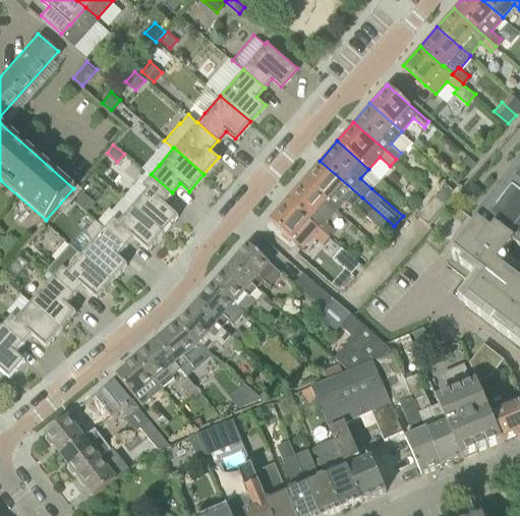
[(466,171),(475,162),(470,156),(460,165),(466,171)]
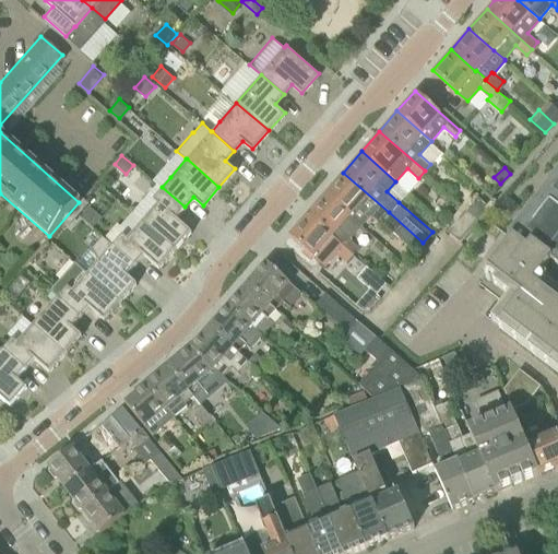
[(557,169),(508,235),(511,237),(488,267),(497,275),(493,281),(508,293),(512,286),(521,293),(502,317),(557,360),(557,307),(548,301),(553,295),(529,277),(536,267),(542,270),(550,258),(554,261),(557,255),(557,169)]
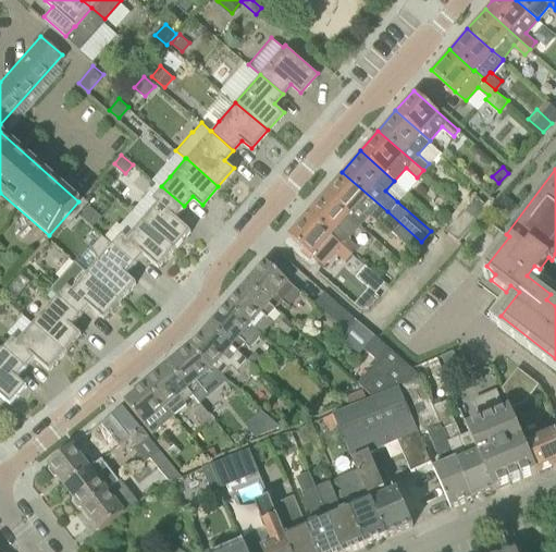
[(359,222),(368,212),(379,221),(387,211),(342,172),(324,192),(348,213),(349,212),(359,221),(359,222)]
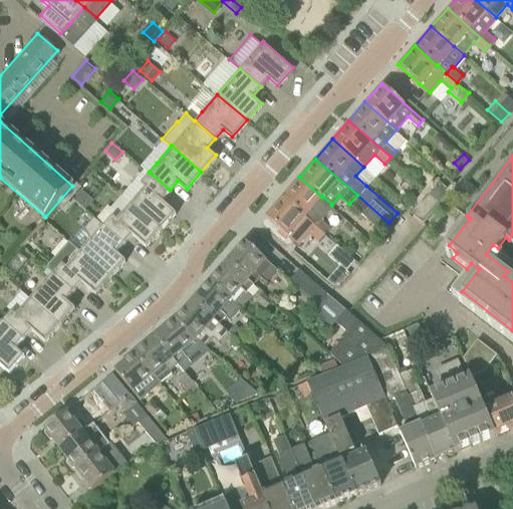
[(162,199),(170,190),(149,172),(140,182),(145,186),(131,202),(161,228),(176,211),(162,199)]
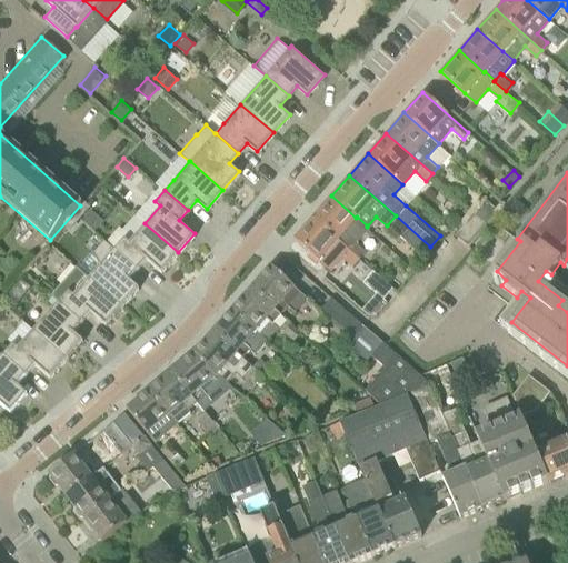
[(331,195),(312,217),(359,257),(365,250),(354,240),(367,225),(357,217),(356,218),(331,195)]
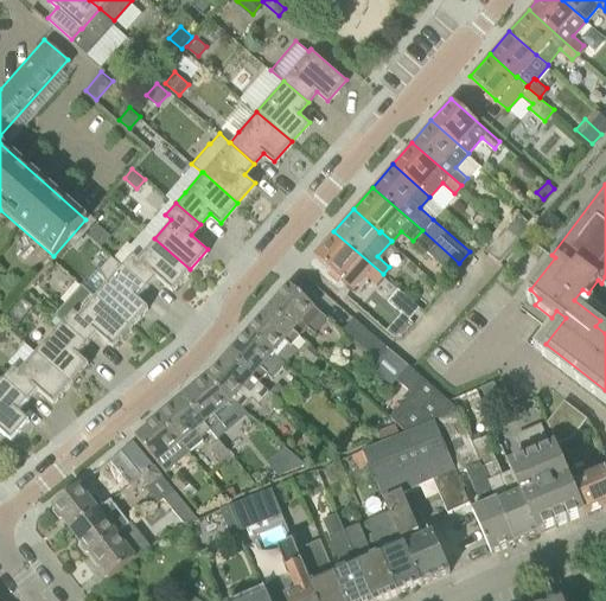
[(517,209),(504,224),(520,236),(531,222),(517,209)]
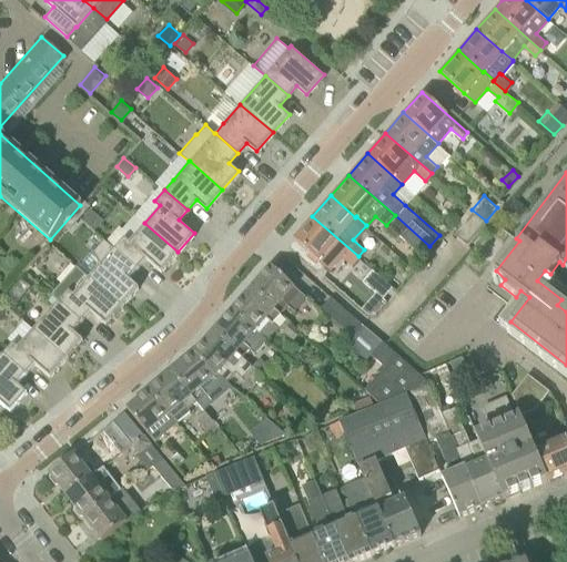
[(90,207),(81,218),(92,228),(102,218),(90,207)]
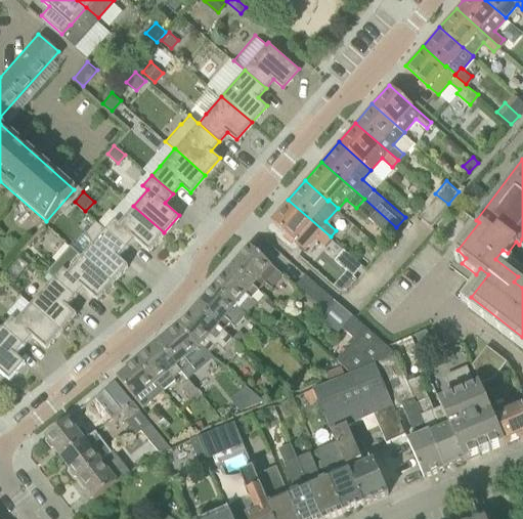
[(448,204),(435,193),(418,213),(430,223),(448,204)]
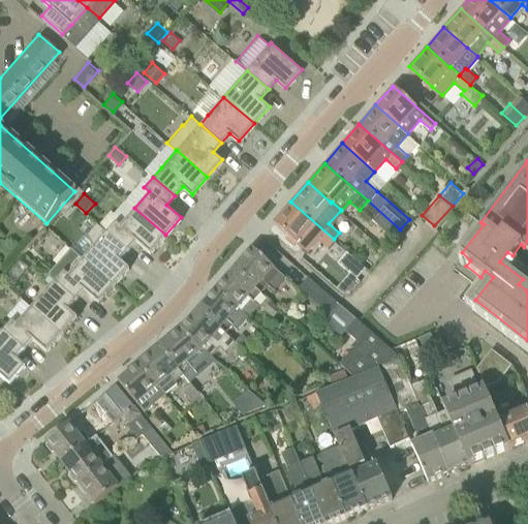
[(360,210),(393,238),(400,229),(368,201),(360,210)]
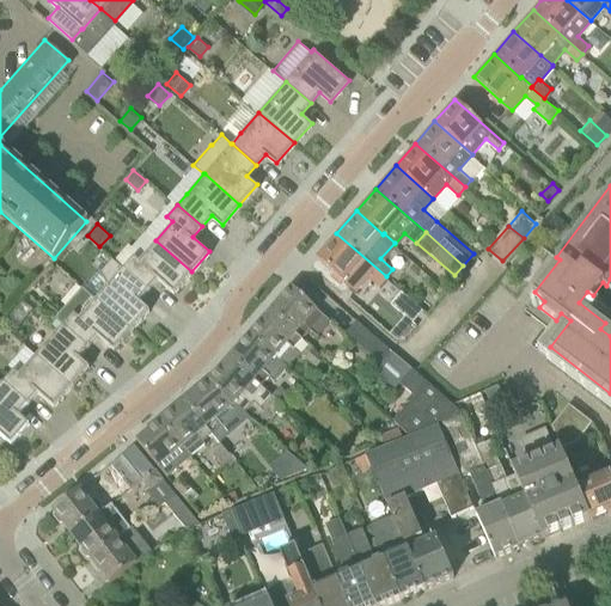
[(354,289),(364,277),(367,274),(380,285),(386,276),(336,233),(316,256),(354,289)]
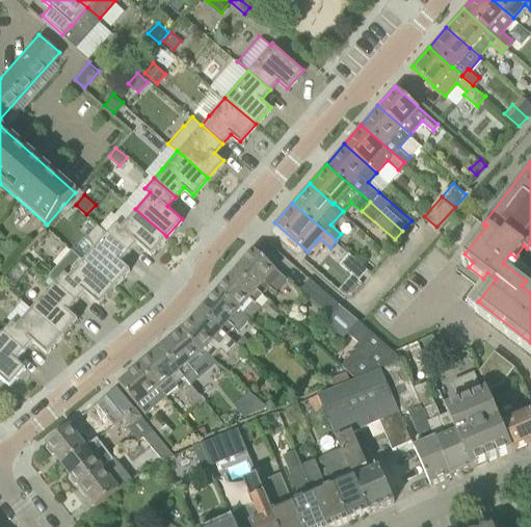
[(99,225),(129,251),(136,241),(151,254),(166,236),(135,209),(124,221),(111,210),(99,225)]
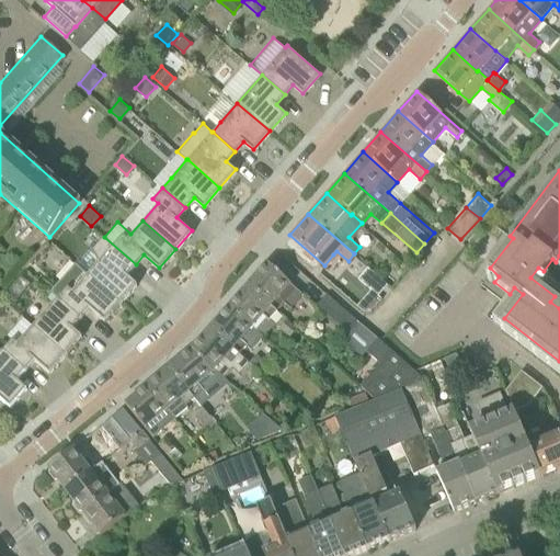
[(127,274),(136,264),(104,237),(102,235),(91,247),(99,260),(88,272),(121,301),(136,283),(127,274)]
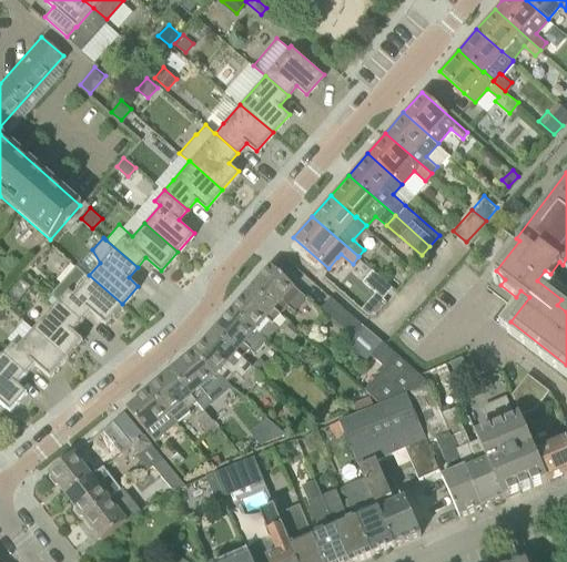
[(122,304),(89,275),(74,263),(50,292),(59,299),(81,319),(90,309),(105,323),(122,304)]
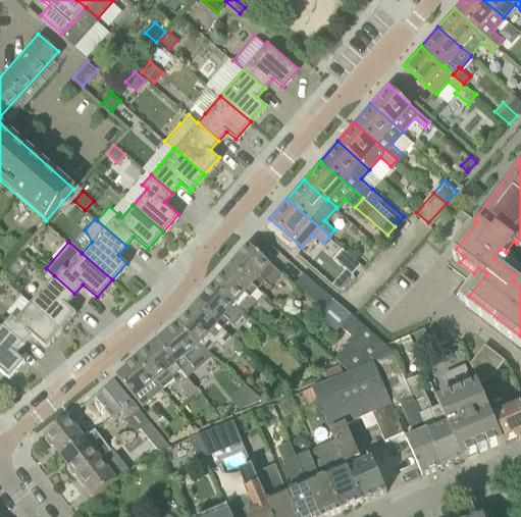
[(257,288),(264,279),(270,285),(281,271),(260,253),(260,249),(254,244),(251,245),(248,243),(229,263),(257,288)]
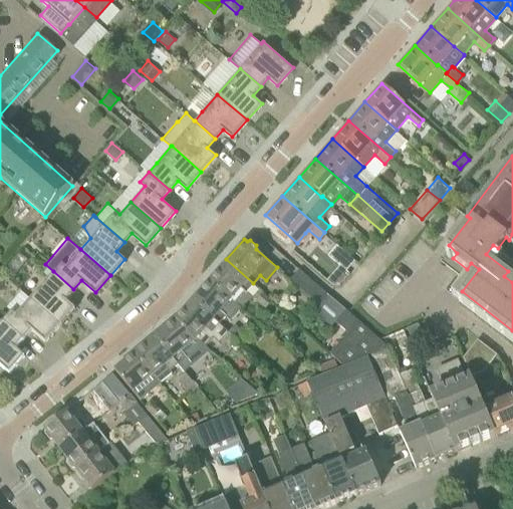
[(336,243),(328,252),(339,262),(345,268),(354,258),(336,243)]
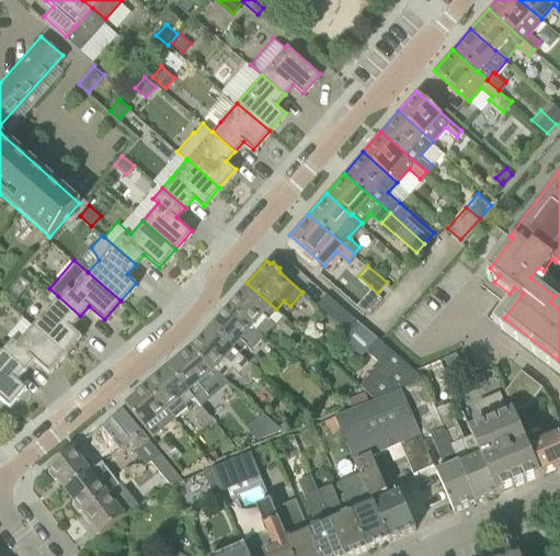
[(317,301),(323,292),(303,276),(296,285),(317,301)]
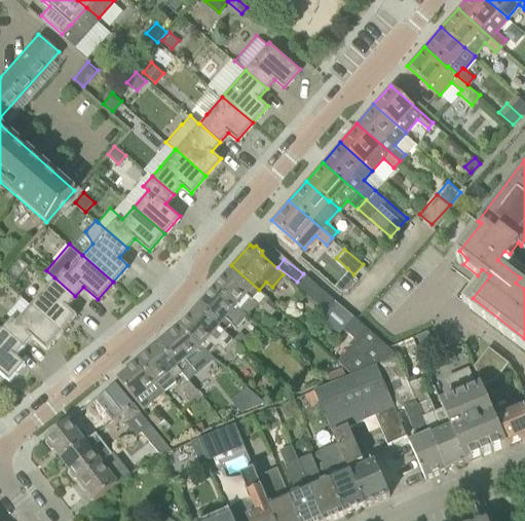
[(257,301),(253,297),(259,290),(231,265),(214,286),(246,313),(257,301)]
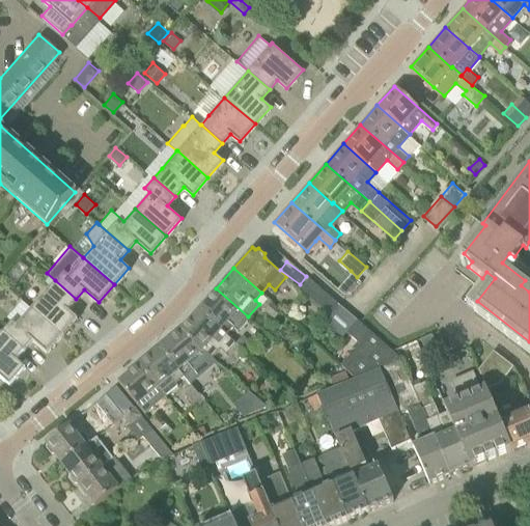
[(308,276),(300,286),(331,313),(340,303),(308,276)]
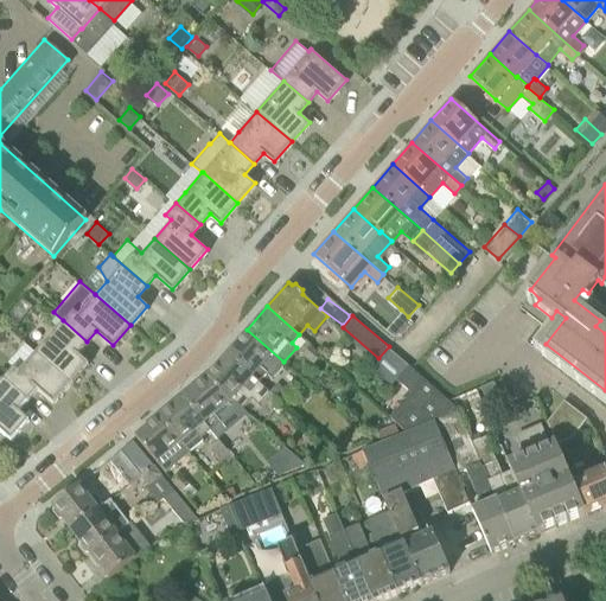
[(77,352),(87,341),(63,320),(53,331),(52,331),(36,350),(71,382),(88,362),(77,352)]
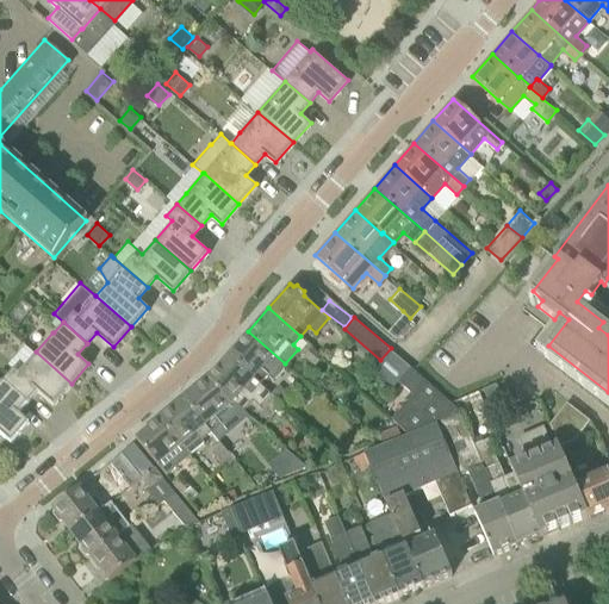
[(273,378),(285,363),(248,331),(228,354),(260,383),(260,381),(267,373),(273,378)]
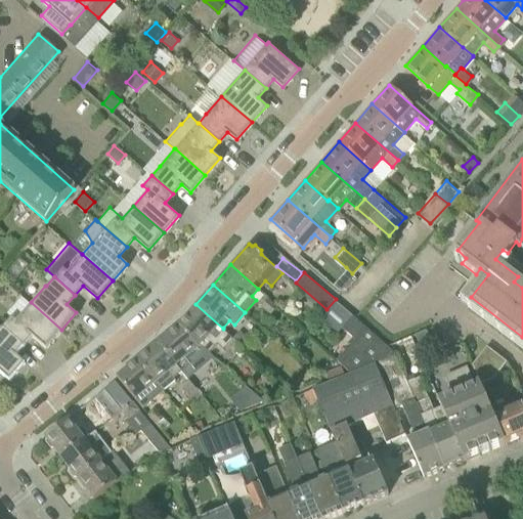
[(276,304),(268,296),(261,304),(269,312),(276,304)]
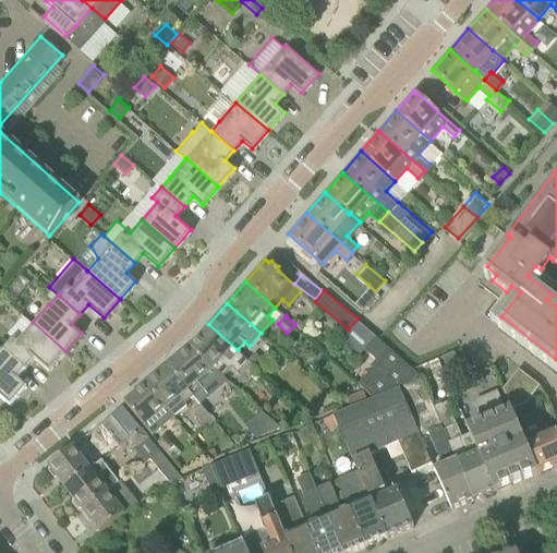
[(65,351),(33,322),(17,339),(12,336),(3,346),(25,365),(34,357),(48,370),(65,351)]
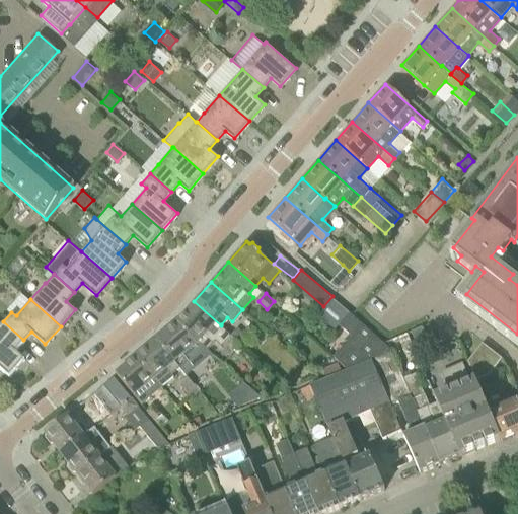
[(194,301),(176,320),(197,341),(199,339),(208,347),(215,339),(221,344),(224,341),(233,349),(239,341),(230,334),(230,333),(221,324),(221,325),(194,301)]
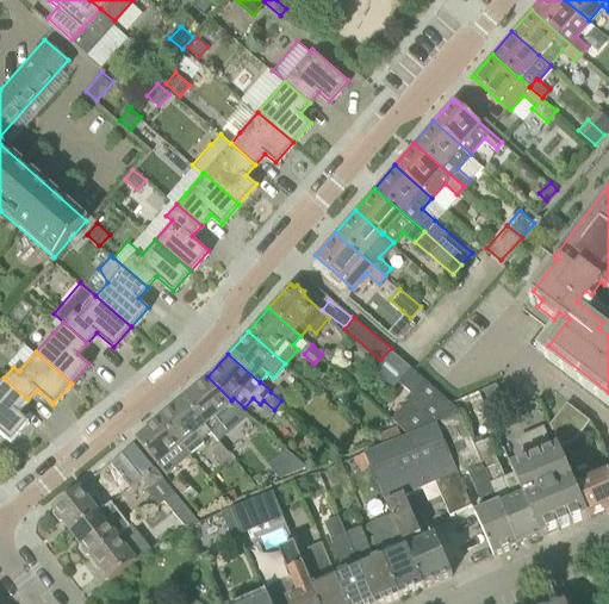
[(406,431),(435,419),(460,410),(410,365),(398,379),(412,392),(392,417),(397,422),(406,431)]
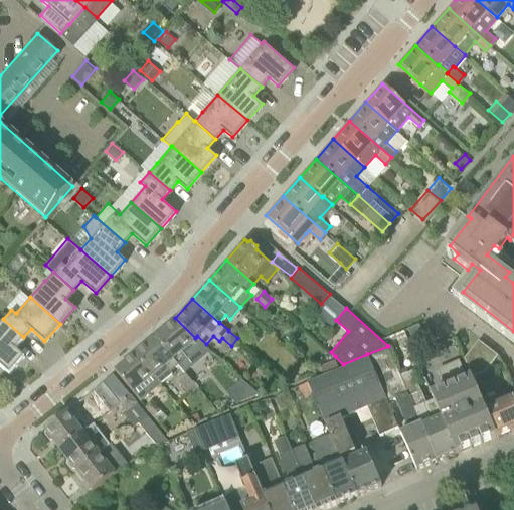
[(185,355),(190,359),(196,356),(201,352),(206,347),(205,345),(206,344),(197,336),(195,338),(175,318),(155,335),(178,362),(185,355)]
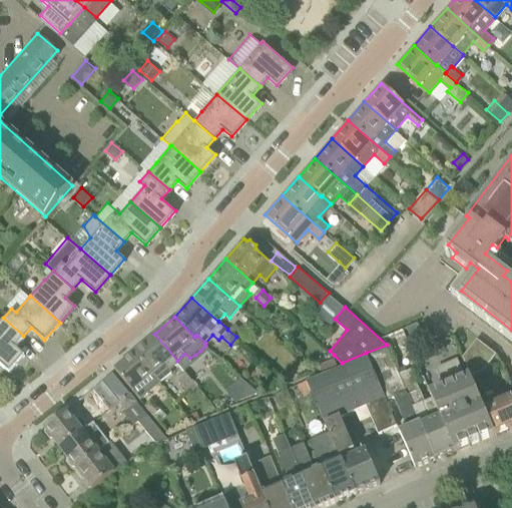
[(0,363),(9,371),(24,353),(15,346),(23,336),(3,318),(0,321),(0,363)]
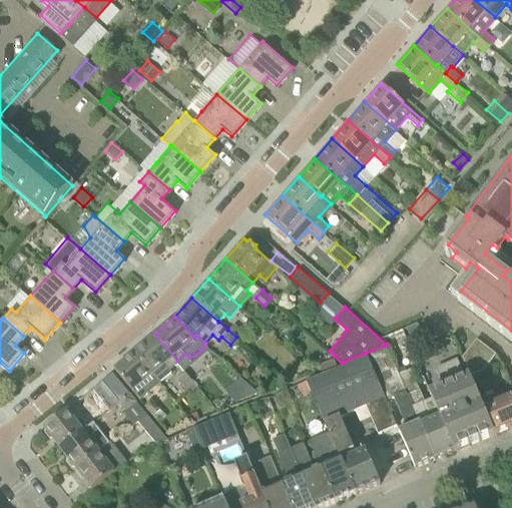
[(424,338),(416,320),(405,325),(413,343),(424,338)]
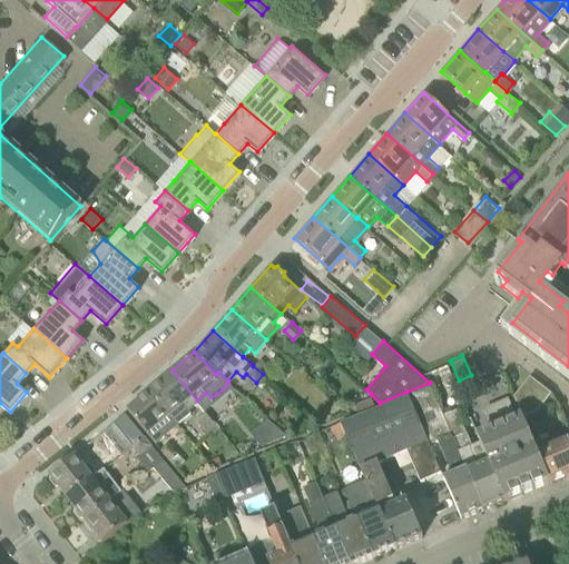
[(261,357),(253,365),(253,366),(263,374),(271,365),(261,357)]
